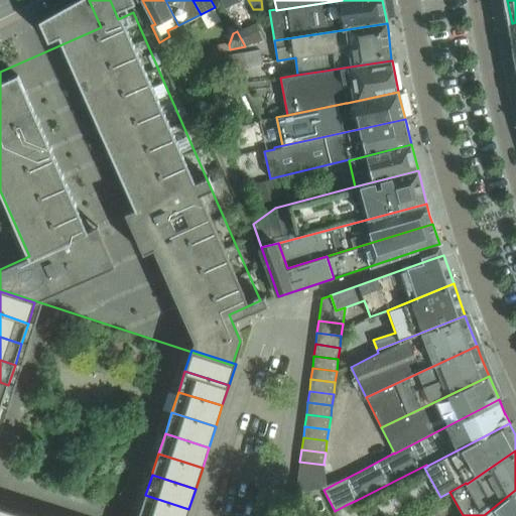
[(515,515),(515,490),(484,515),(482,515),(515,515)]
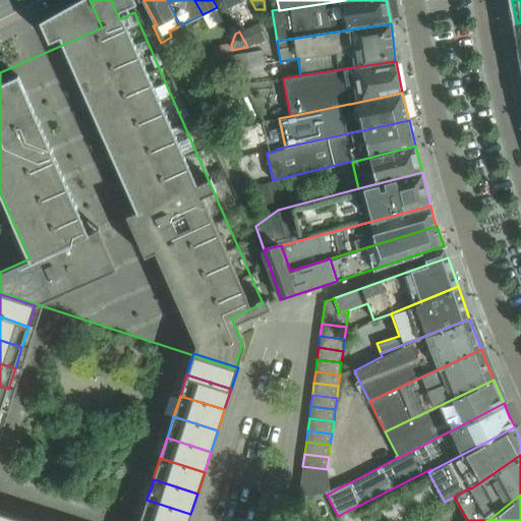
[(188,520),(190,514),(147,500),(139,520),(188,520)]
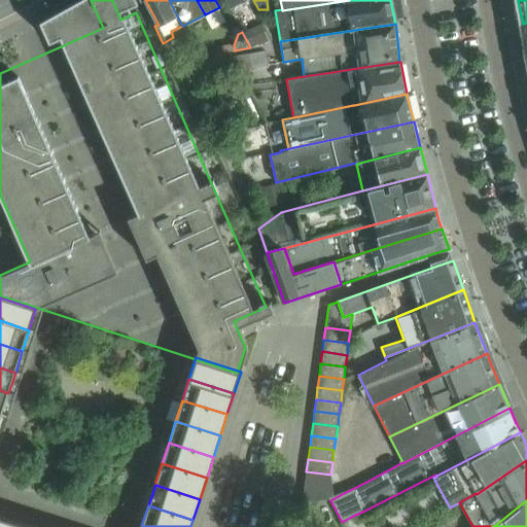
[(0,526),(6,526),(8,520),(0,517),(0,526)]
